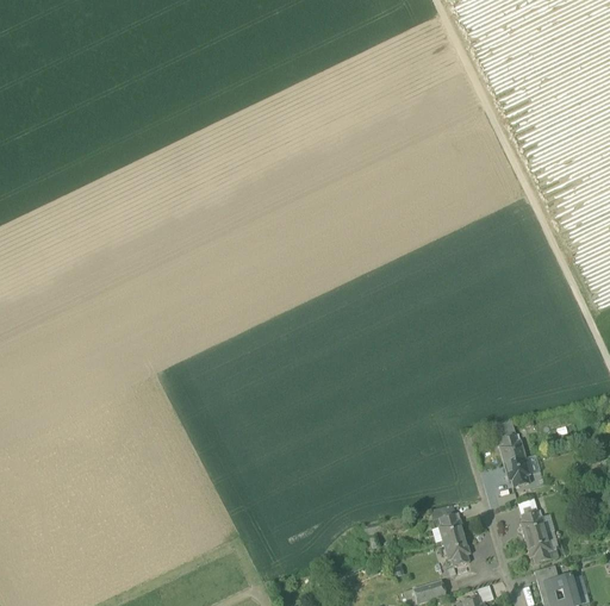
[(495,423),(498,438),(515,433),(511,419),(495,423)]
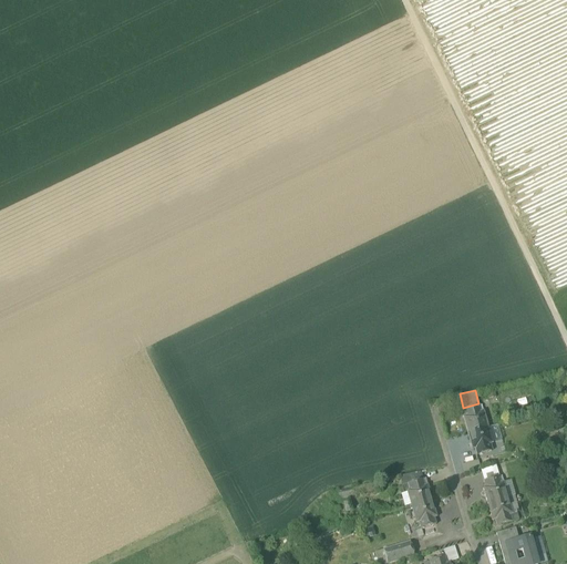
[(463,416),(467,431),(487,426),(483,410),(481,410),(478,403),(463,408),(465,414),(463,416)]
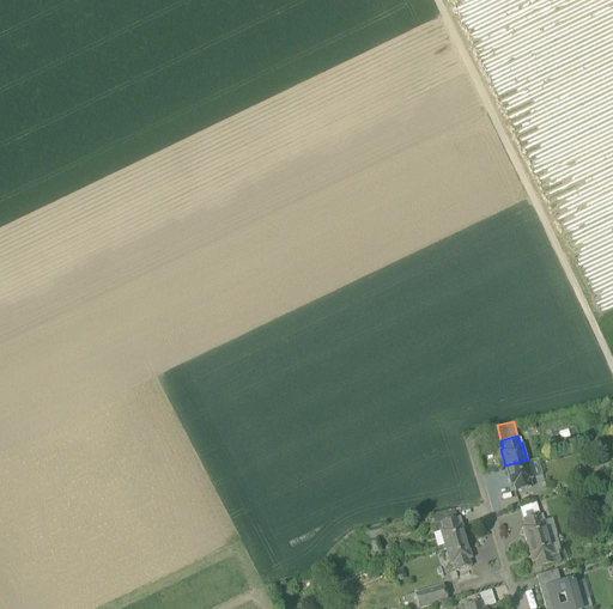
[(527,460),(532,476),(542,473),(538,457),(527,460)]
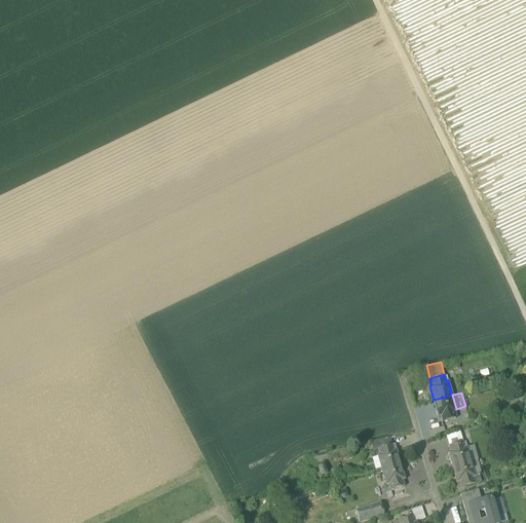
[(456,409),(452,395),(434,400),(438,415),(440,414),(442,420),(456,416),(454,410),(456,410),(456,409)]
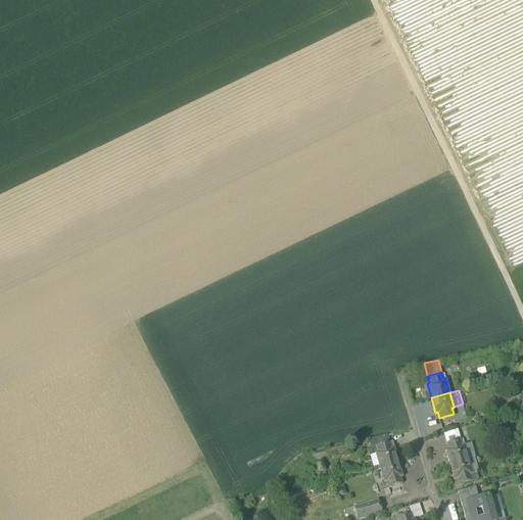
[(440,423),(425,427),(427,435),(442,430),(440,423)]
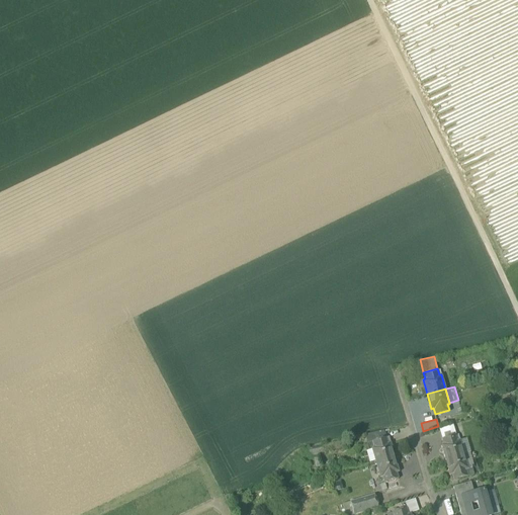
[(439,427),(442,437),(456,433),(453,423),(439,427)]
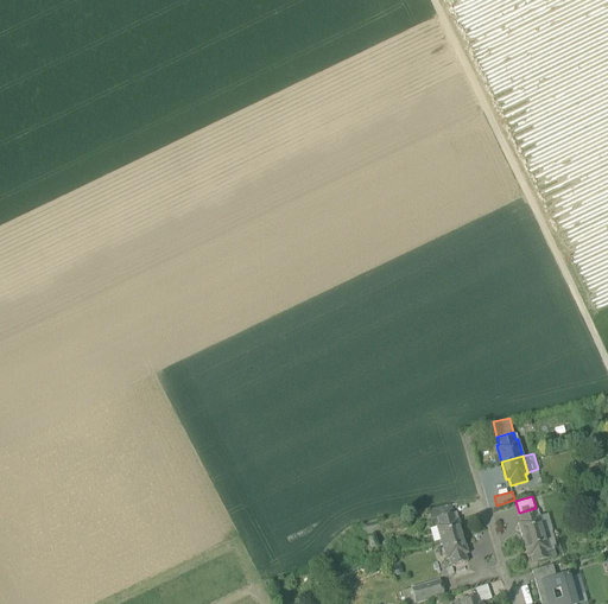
[(454,512),(451,503),(428,508),(431,517),(437,516),(454,512)]
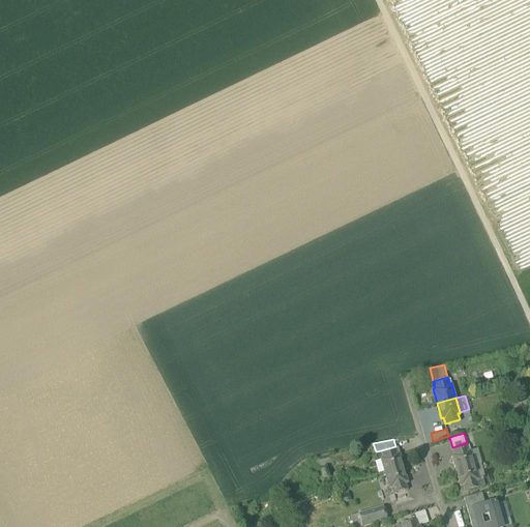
[(451,455),(455,469),(475,464),(471,449),(468,449),(467,443),(452,447),(453,454),(451,455)]
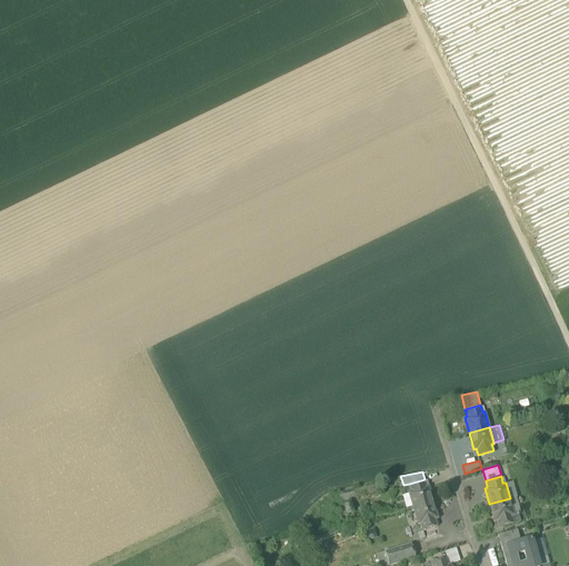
[(412,505),(412,507),(433,502),(429,485),(426,486),(425,479),(409,484),(411,490),(408,492),(409,492),(412,505)]
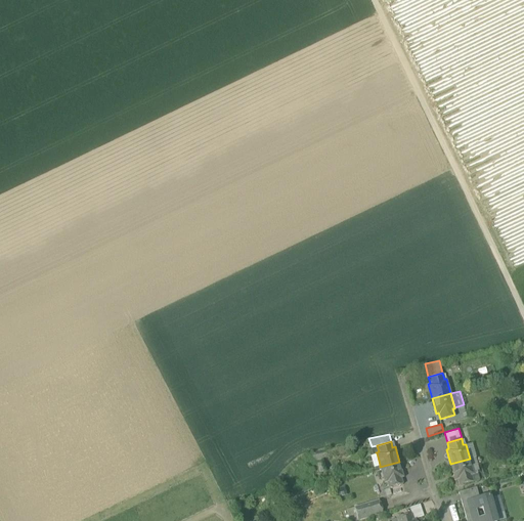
[(466,444),(470,459),(476,457),(472,442),(466,444)]
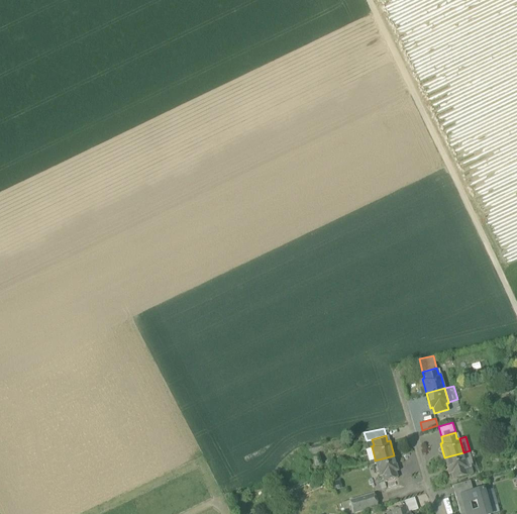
[(335,448),(344,446),(342,437),(333,439),(334,446),(335,448)]
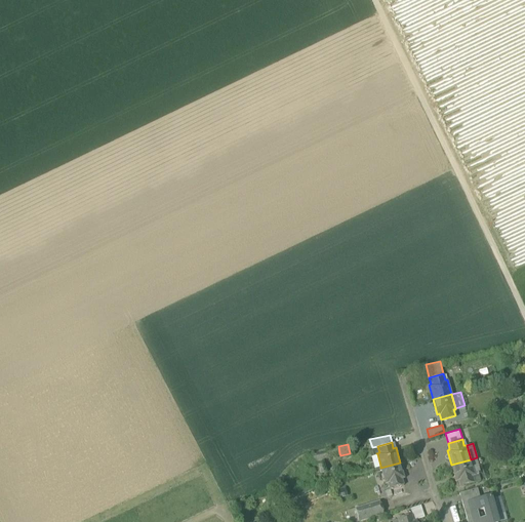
[(339,453),(338,446),(326,449),(326,450),(328,455),(339,453)]
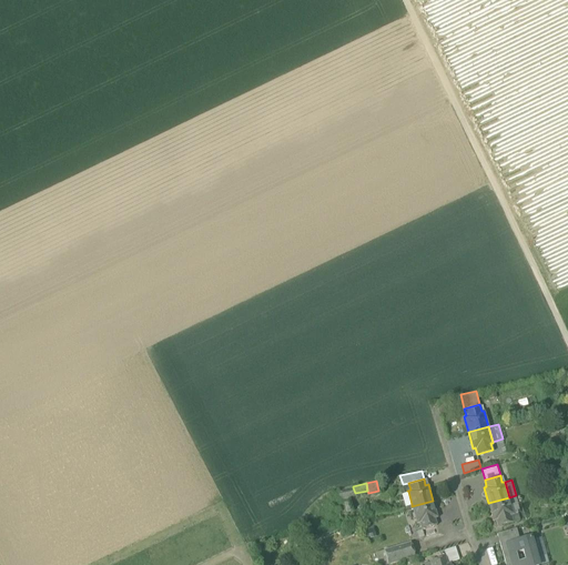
[(355,493),(353,487),(337,491),(338,498),(355,494),(355,493)]
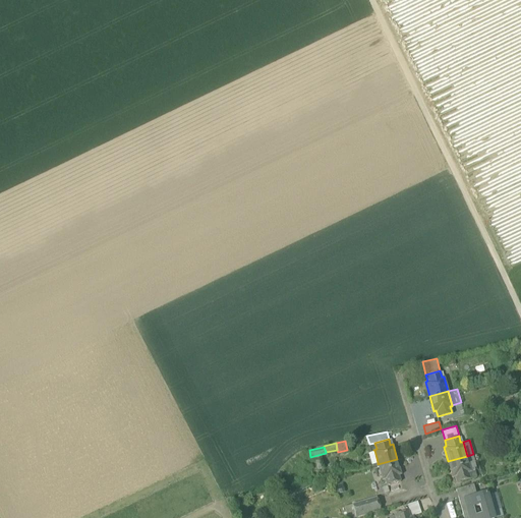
[(378,462),(374,450),(368,452),(371,463),(378,462)]
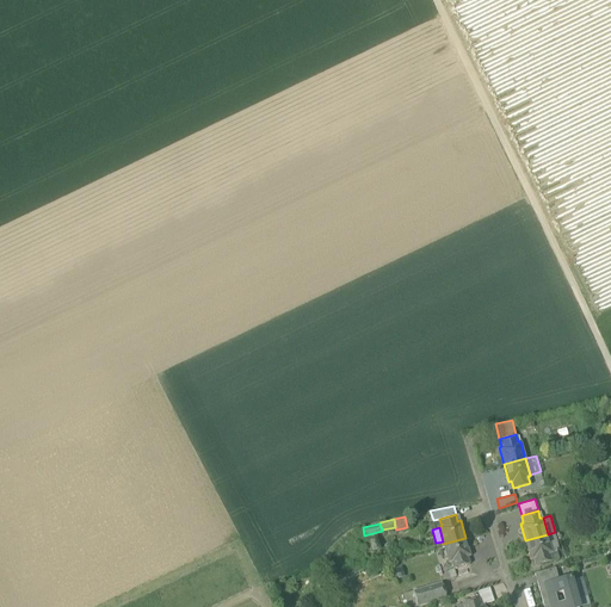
[(548,534),(525,540),(531,558),(534,557),(535,564),(551,559),(550,552),(553,551),(551,549),(556,547),(559,546),(554,533),(548,534)]
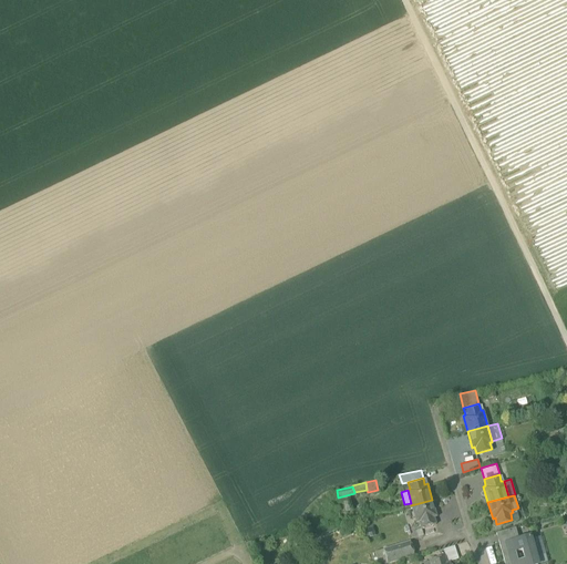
[(436,515),(432,500),(411,505),(416,521),(419,521),(421,527),(436,523),(434,516),(436,515)]
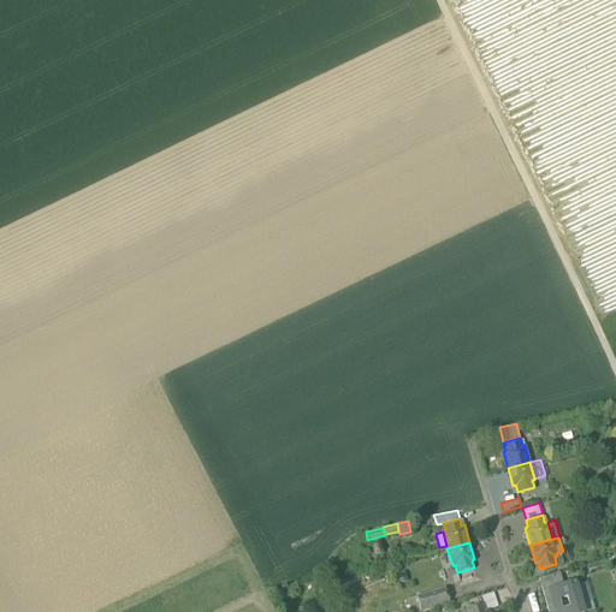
[(404,569),(394,572),(396,582),(408,578),(404,569)]
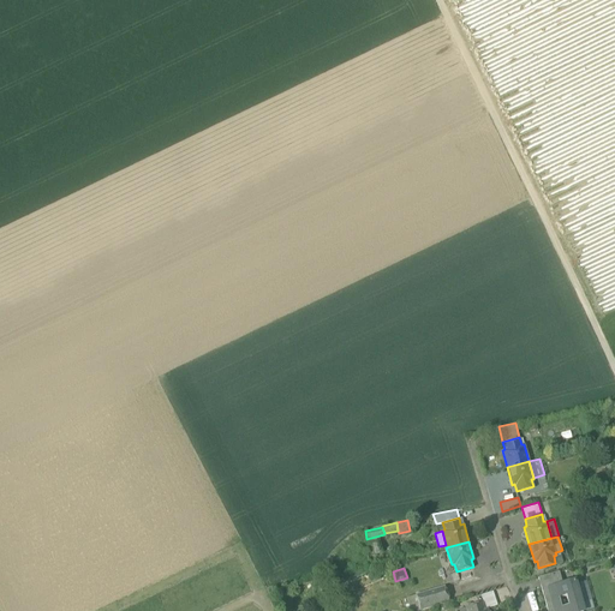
[(538,576),(541,585),(561,579),(559,569),(538,576)]
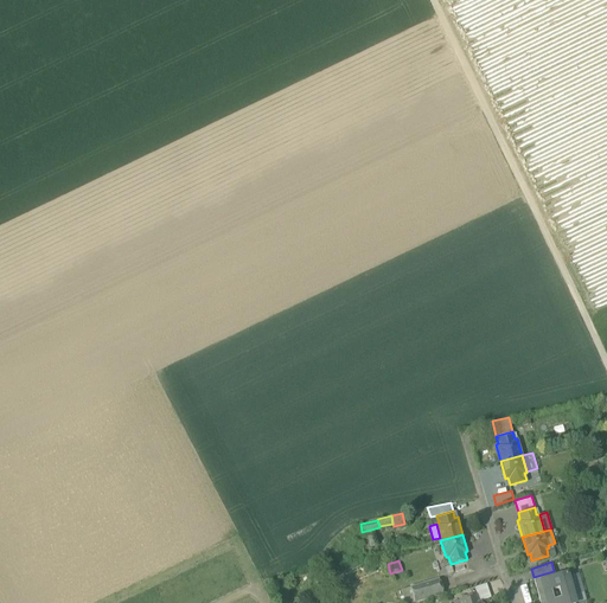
[(556,576),(554,571),(534,577),(541,602),(547,602),(541,581),(556,576)]
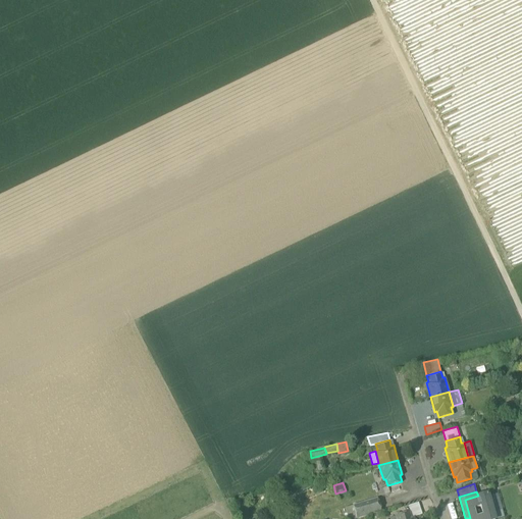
[(487,495),(487,492),(478,496),(465,500),(470,518),(493,518),(494,518),(487,495)]
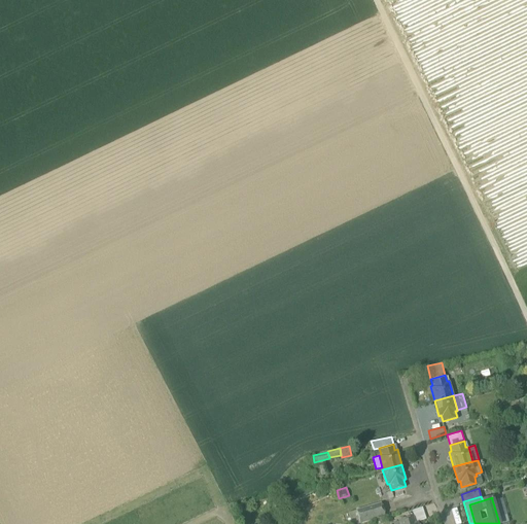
[(492,499),(499,523),(508,520),(502,497),(492,499)]
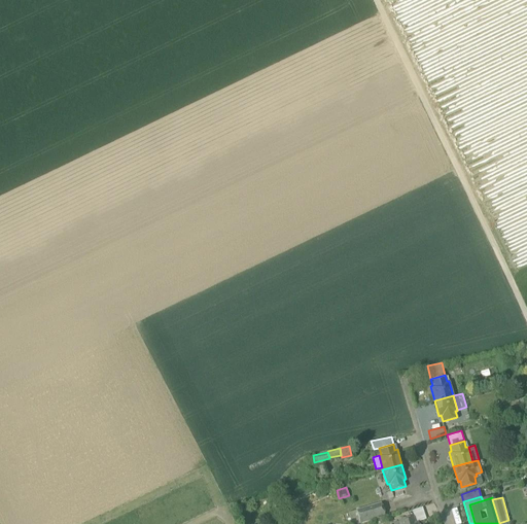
[(356,509),(360,522),(385,515),(381,501),(356,509)]
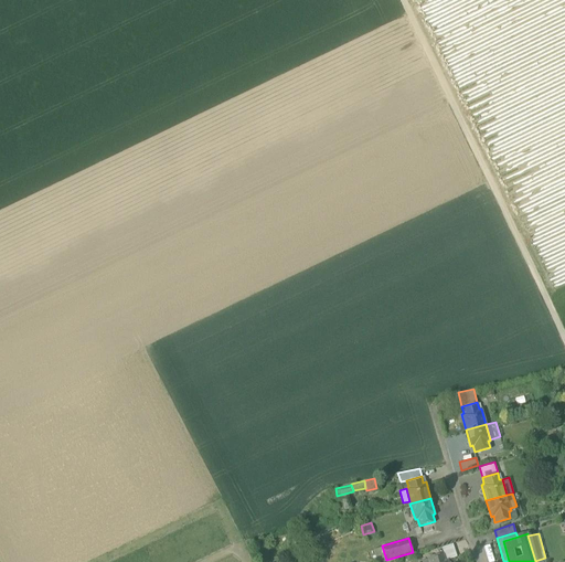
[(446,558),(457,554),(452,542),(441,545),(446,558)]
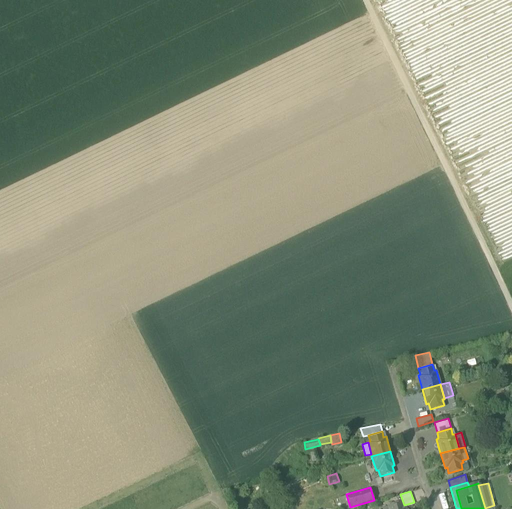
[(342,508),(350,507),(346,494),(338,496),(341,508),(342,508)]
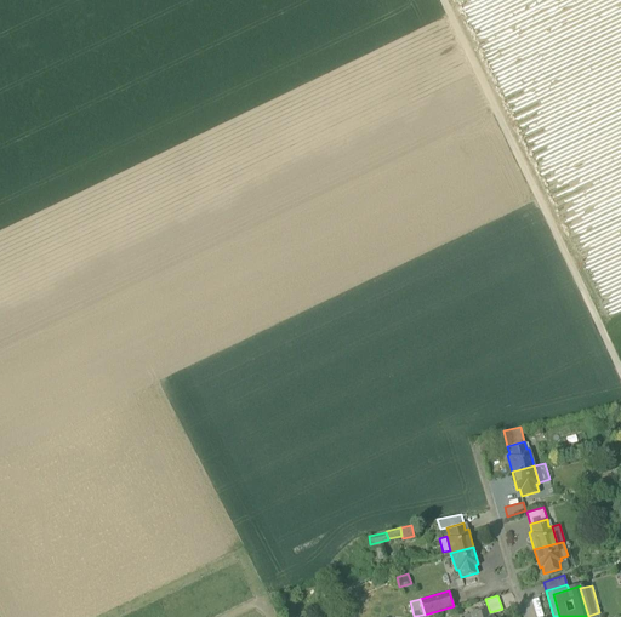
[(493,616),(493,613),(490,613),(488,606),(471,611),(472,616),(493,616)]
